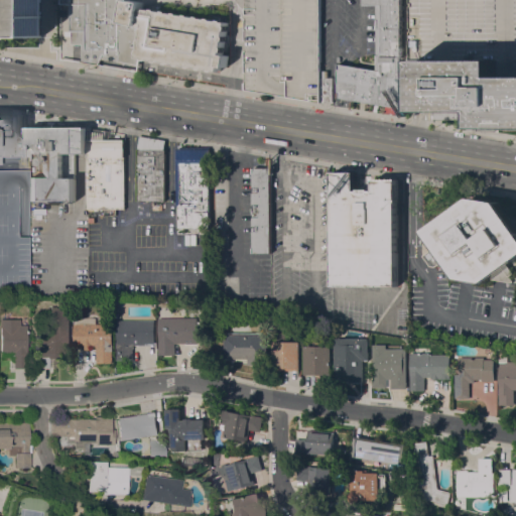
[(0,0),(39,0),(39,37),(0,37),(0,0)]
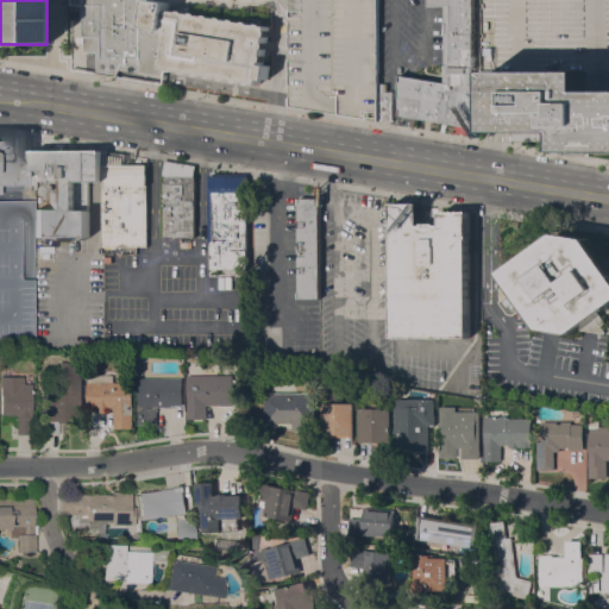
[(250,83),(249,82),(242,81),(240,82),(237,81),(236,80),(228,79),(227,80),(224,79),(223,77),(217,76),(214,77),(211,77),(209,75),(203,74),(201,75),(198,75),(198,73),(190,71),(188,73),(184,73),(184,70),(177,69),(175,71),(171,70),(170,69),(165,68),(163,76),(119,69),(115,75),(96,73),(96,51),(85,51),(85,43),(77,43),(77,37),(82,37),(82,5),(70,5),(70,0),(154,0),(169,2),(168,10),(180,12),(182,11),(184,11),(187,12),(193,13),(195,12),(199,13),(200,14),(206,16),(208,14),(211,14),(212,17),(219,18),(220,17),(224,17),(225,18),(232,20),(234,19),(237,19),(238,22),(245,22),(246,20),(250,22),(251,23),(258,24),(259,23),(263,24),(264,25),(269,26),(268,30),(269,31),(269,35),(267,35),(265,42),(268,44),(267,48),(265,48),(264,55),(265,57),(264,60),(263,61),(262,64),(269,66),(267,79),(259,77),(259,83),(255,82),(253,83),(250,83)]
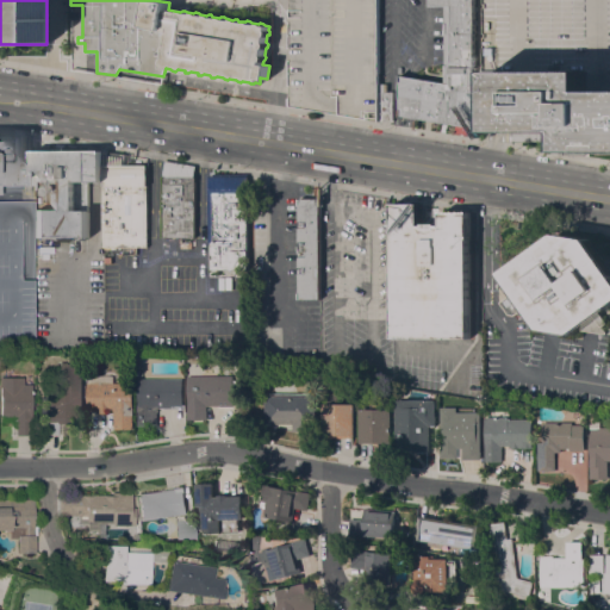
[(378,117),(368,118),(366,118),(337,113),(287,104),(287,0),(378,0),(378,82),(378,117)]
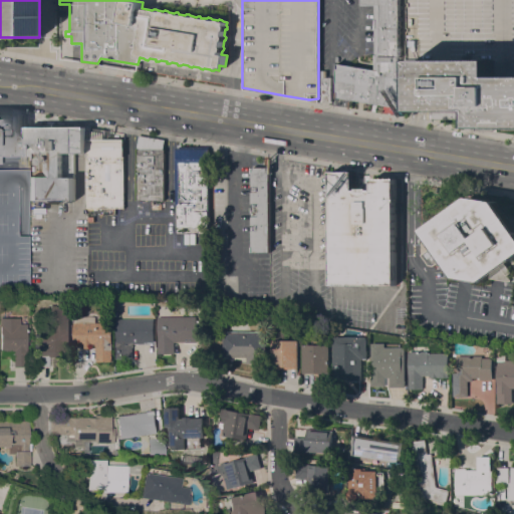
[(401,0),(401,60),(406,60),(406,107),(405,114),(395,112),(396,106),(395,105),(394,112),(384,111),(386,104),(346,97),(338,96),(337,62),(350,64),(375,68),(375,3),(362,3),(362,0),(401,0)]
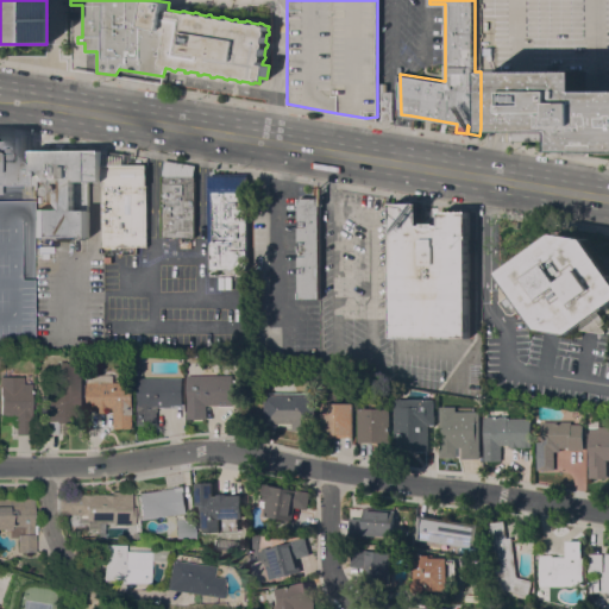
[(608,0),(608,151),(565,151),(565,140),(513,140),(513,131),(496,131),(495,71),(485,71),(485,36),(488,36),(488,32),(485,32),(485,7),(488,7),(488,4),(485,4),(485,0),(608,0)]
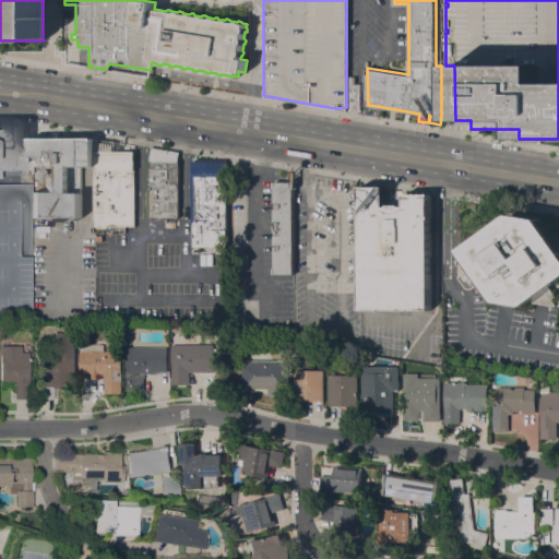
[(354,75),(354,82),(359,83),(359,110),(346,109),(346,107),(346,75),(354,75)]
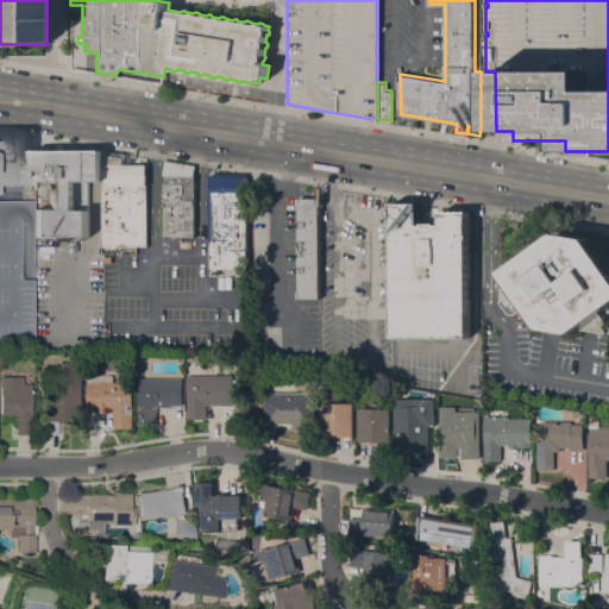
[(0,184),(0,137),(16,137),(17,184),(0,184)]
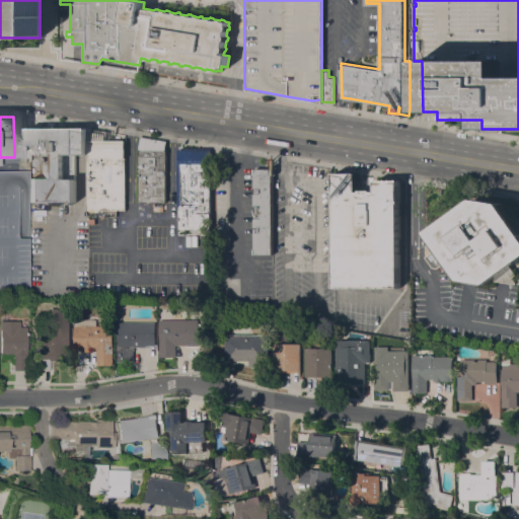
[(87,155),(64,155),(64,177),(75,177),(75,202),(57,202),(57,203),(47,203),(47,202),(28,202),(28,178),(42,178),(42,154),(28,154),(28,128),(46,128),(46,126),(54,126),(54,129),(87,129),(87,140),(87,155)]
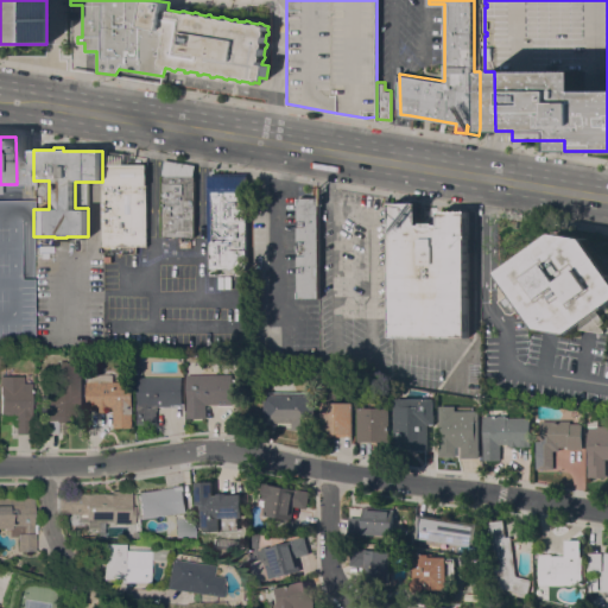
[(195,236),(162,236),(163,160),(195,166),(195,236)]
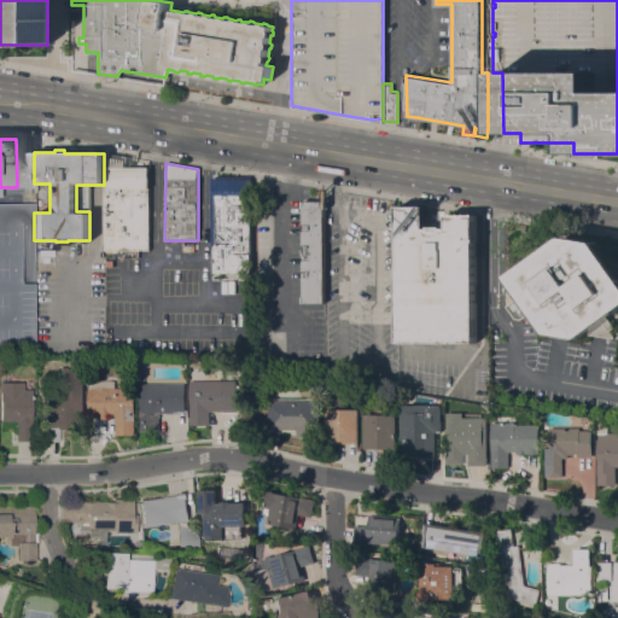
[(150,167),(150,250),(105,250),(104,185),(104,167),(150,167)]
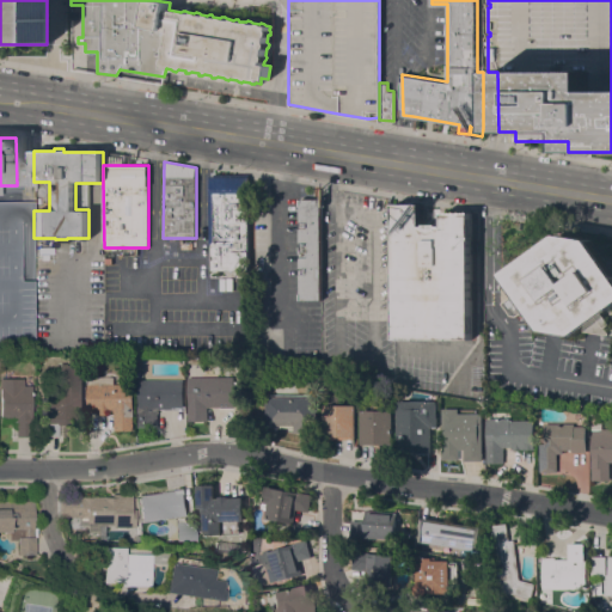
[(249,173),(249,270),(210,270),(210,245),(209,245),(209,176),(214,176),(214,173),(237,173),(249,173)]
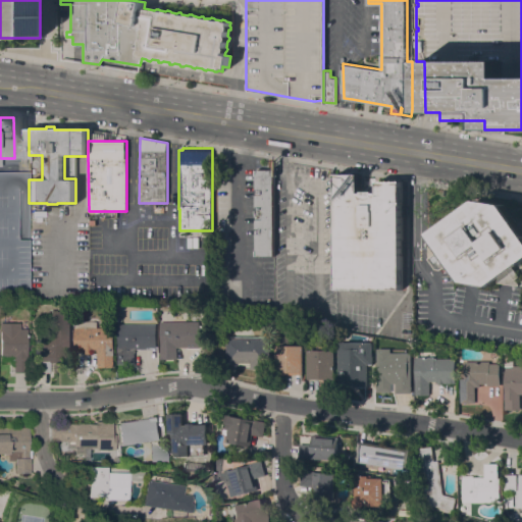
[(274,256),(256,256),(256,169),(274,169),(274,256)]
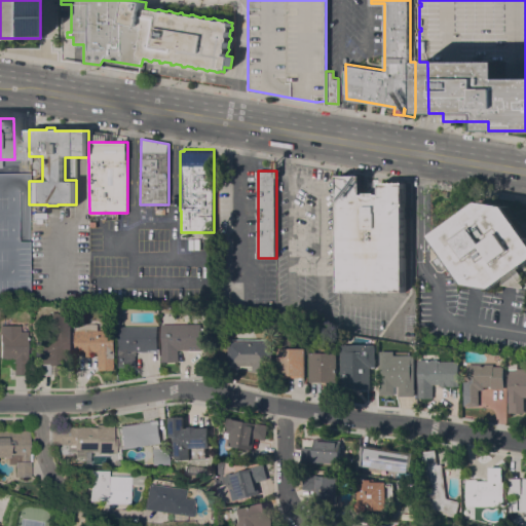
[(406,291),(339,292),(339,176),(363,176),(363,194),(367,194),(367,192),(378,192),(378,194),(381,194),(381,183),(405,183),(406,291)]
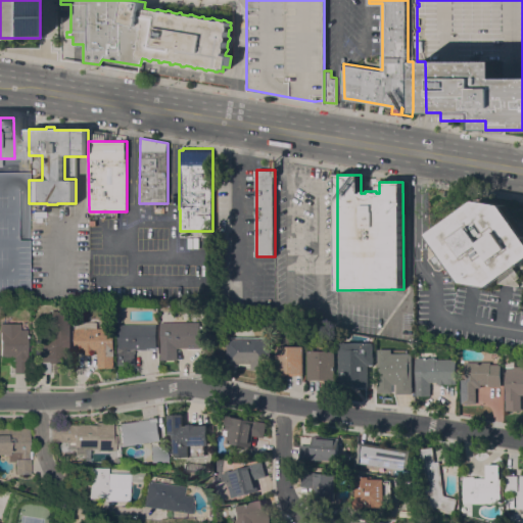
[(522,229),(522,264),(516,269),(521,277),(516,280),(520,285),(518,286),(501,283),(491,287),(465,282),(430,235),(478,200),(505,204),(522,229)]
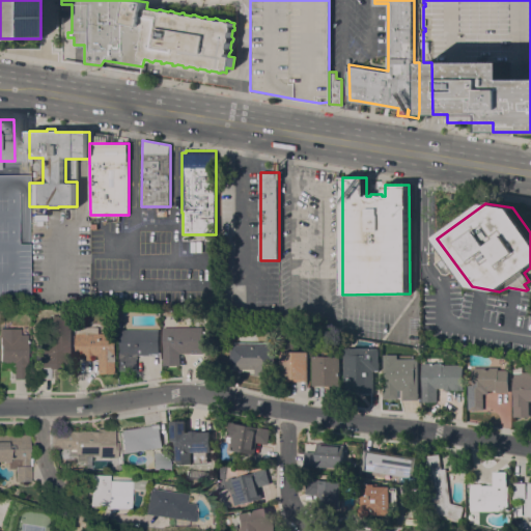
[(50,367),(50,379),(37,378),(37,362),(39,362),(39,342),(50,343),(51,315),(71,316),(71,328),(74,328),(73,367),(50,367)]
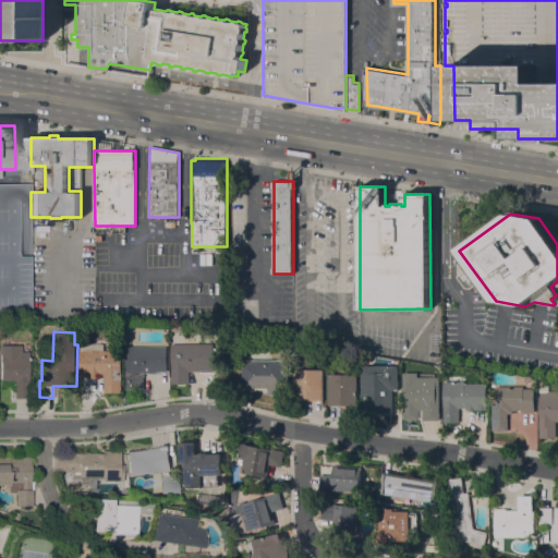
[(106,343),(106,350),(122,350),(122,380),(122,392),(105,392),(105,375),(99,376),(100,378),(93,378),(93,373),(81,373),(81,351),(81,343),(106,343)]
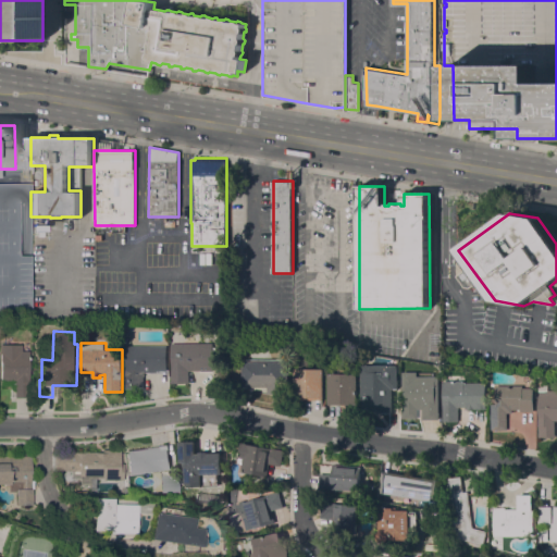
[(214,343),(213,371),(189,370),(189,383),(172,383),(172,343),(214,343)]
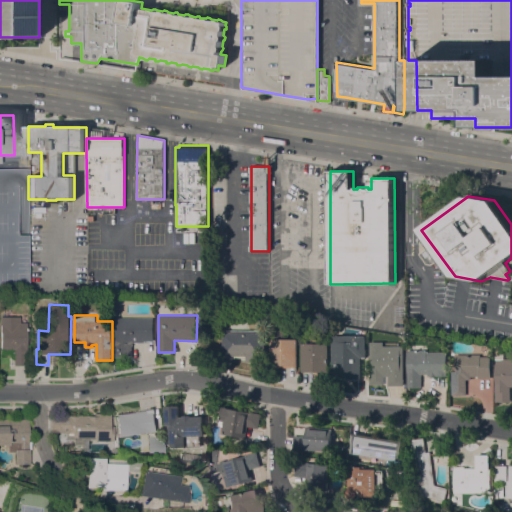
[(26,323),(26,366),(8,366),(8,350),(0,350),(0,317),(19,317),(19,323),(26,323)]
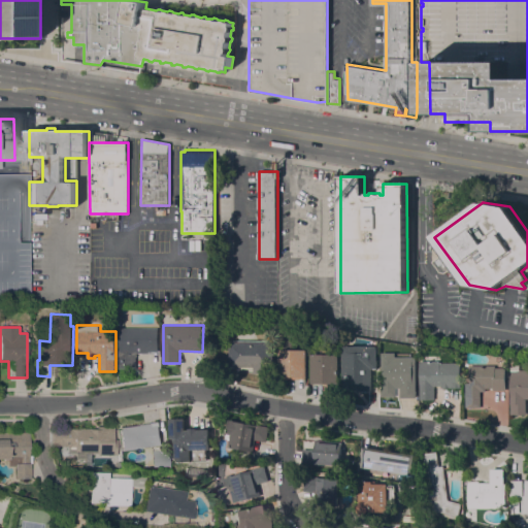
[(159,351),(150,351),(150,353),(137,353),(137,357),(136,357),(136,369),(121,369),(121,328),(159,327),(159,351)]
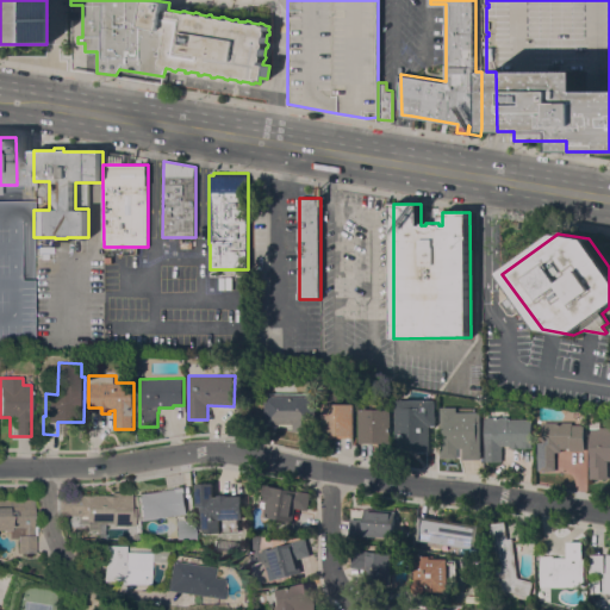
[(316,393),(316,431),(293,431),(293,423),(266,423),(266,396),(267,396),(267,393),(316,393)]
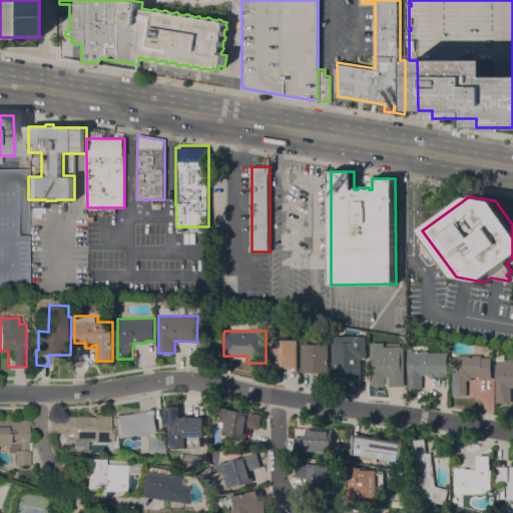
[(366,362),(362,362),(361,380),(349,380),(349,390),(333,390),(333,336),(366,337),(366,362)]
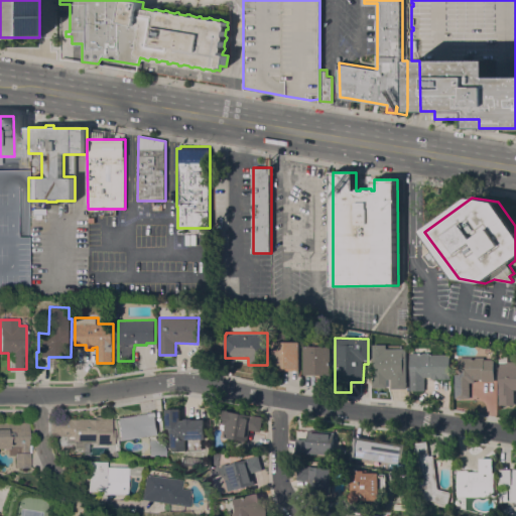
[(299,370),(272,370),(272,342),(299,342),(299,370)]
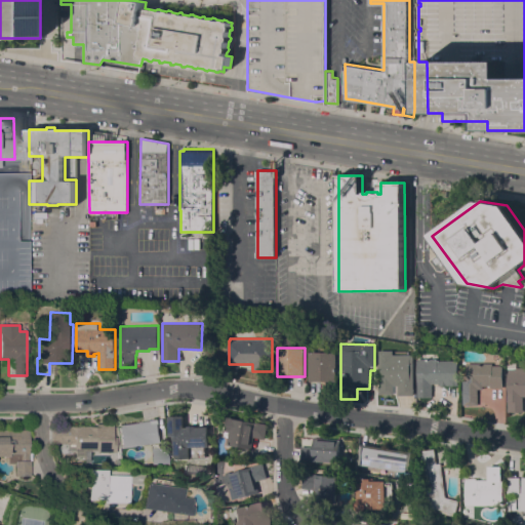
[(336,381),(309,381),(309,353),(319,353),(319,348),(327,348),(327,352),(336,352),(336,381)]
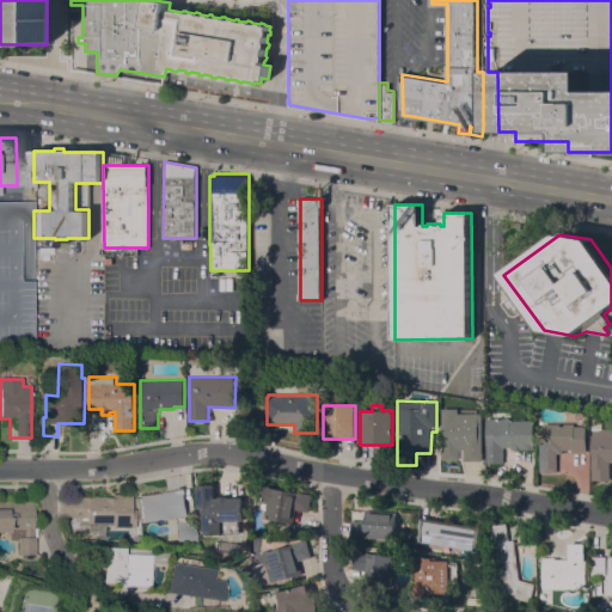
[(482,414),(482,453),(483,453),(483,460),(464,461),(464,450),(459,450),(459,459),(442,459),(442,414),(459,414),(459,407),(470,407),(470,414),(482,414)]
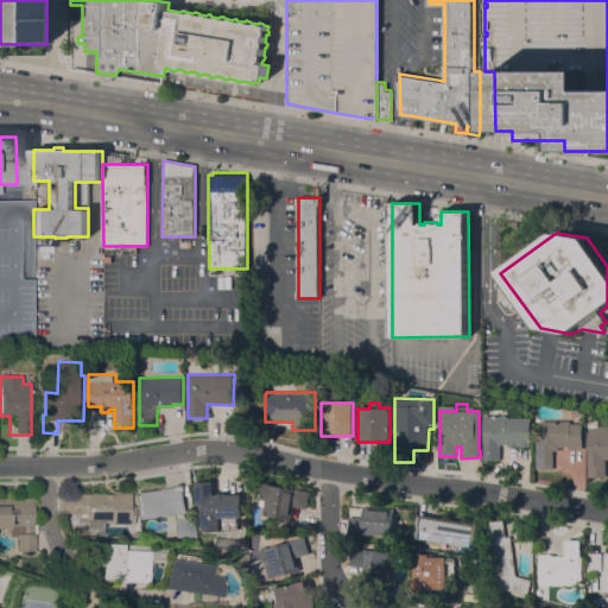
[(483,416),(507,416),(507,417),(530,417),(530,447),(508,447),(508,444),(500,444),(500,460),(485,460),(485,449),(483,449),(483,416)]
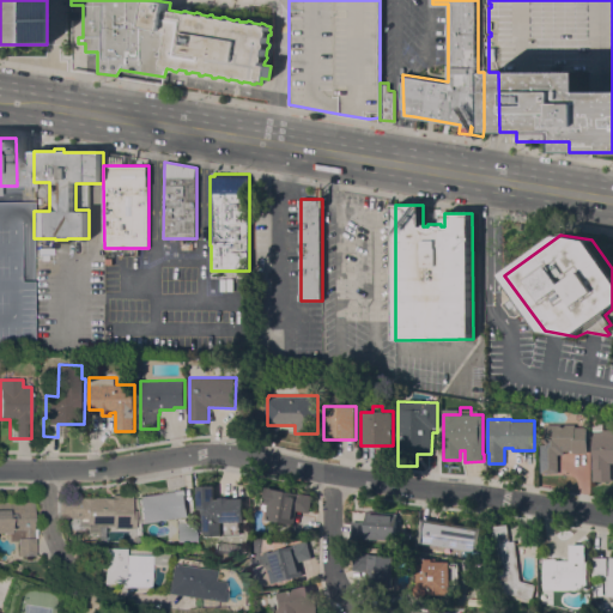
[(575,424),(575,426),(588,428),(588,453),(572,453),(572,450),(564,450),(564,454),(558,454),(558,473),(540,473),(540,443),(545,443),(546,424),(575,424)]
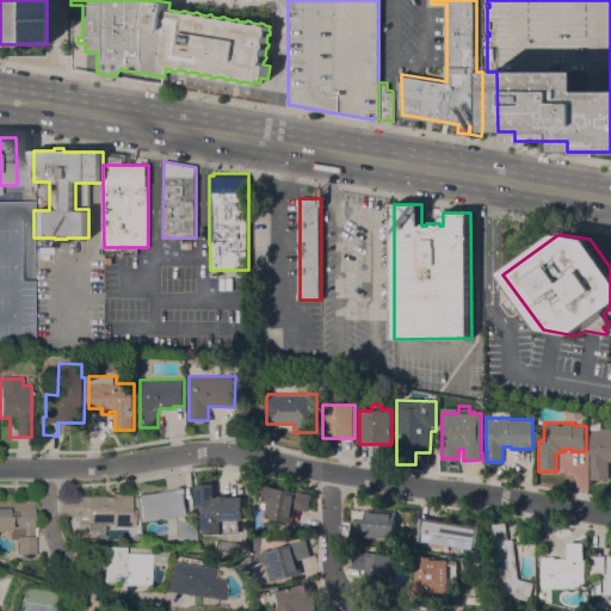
[(591,427),(610,427),(610,462),(609,462),(609,480),(590,479),(591,427)]
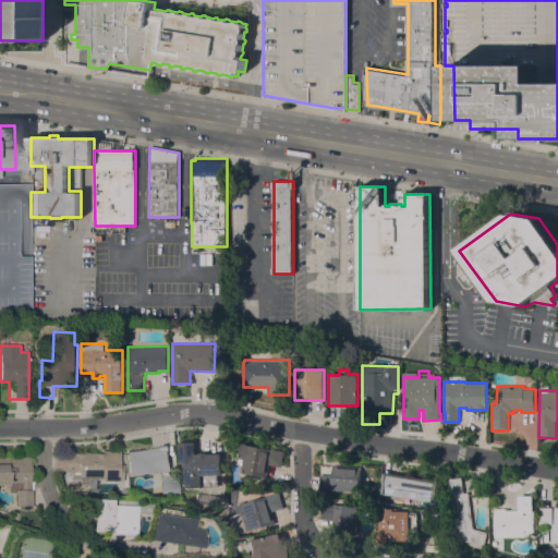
[(195,453),(199,453),(199,452),(207,451),(208,453),(221,452),(222,474),(201,474),(202,486),(184,487),(184,463),(180,463),(179,441),(195,441),(195,453)]
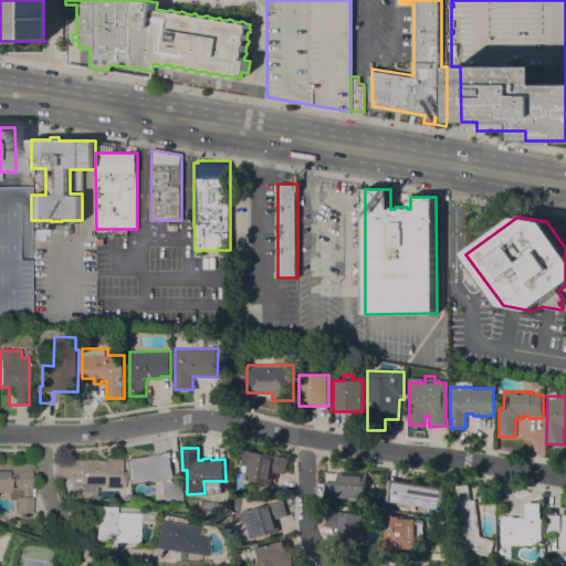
[(285,473),(272,470),(269,484),(245,479),(247,471),(242,470),(247,449),(264,452),(289,457),(285,473)]
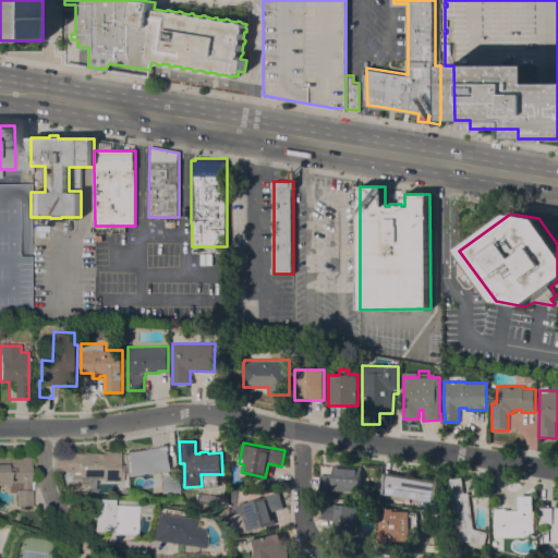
[(159,447),(158,445),(169,444),(170,451),(168,451),(170,470),(130,475),(126,451),(159,447)]
